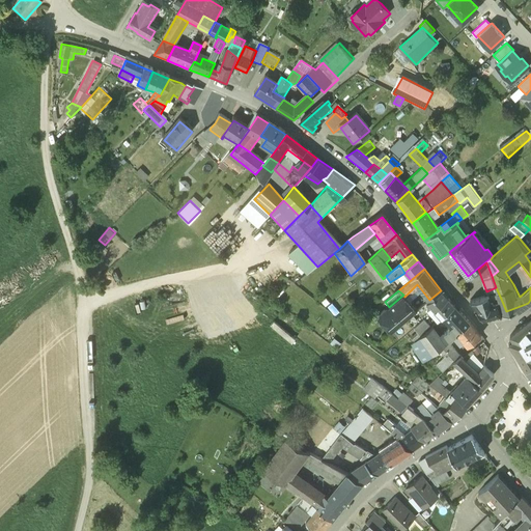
[(429,300),(424,305),(428,309),(425,311),(428,314),(447,298),(441,290),(429,300)]
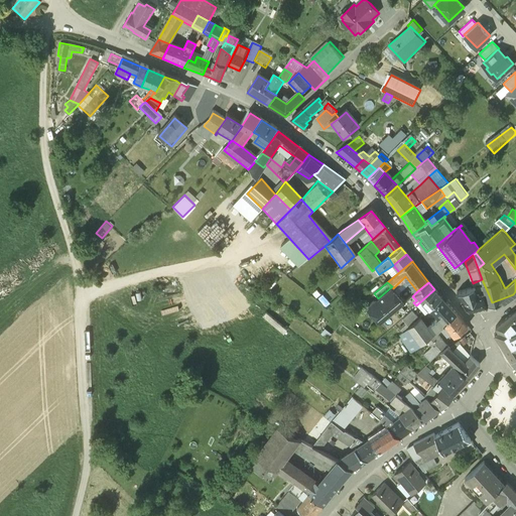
[(378,298),(367,307),(380,323),(405,301),(393,288),(392,286),(378,298)]
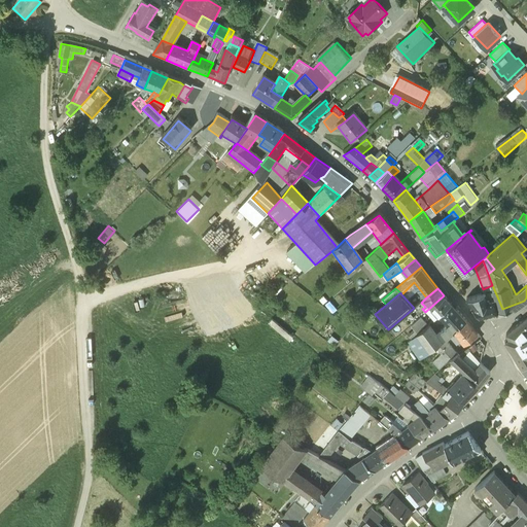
[(488,292),(466,299),(482,315),(502,309),(497,296),(492,297),(491,295),(489,295),(488,292)]
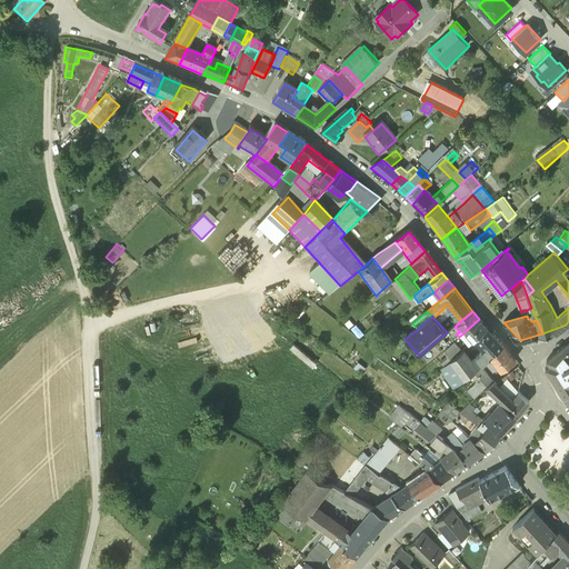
[(487,327),(479,319),(459,337),(468,345),(473,339),(487,327)]
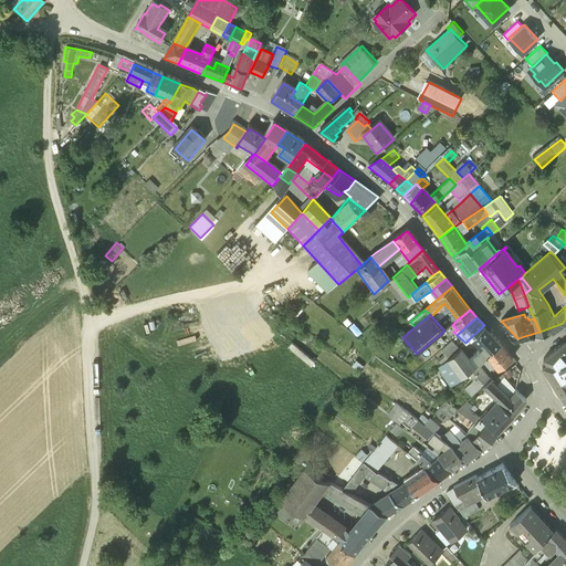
[(502,346),(484,325),(471,337),(486,353),(483,355),(486,359),(502,346)]
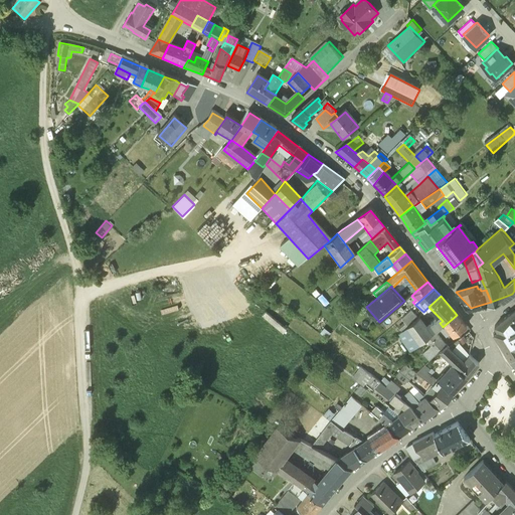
[(514,311),(493,329),(511,361),(514,358),(514,345),(514,346),(507,337),(514,326),(514,311)]
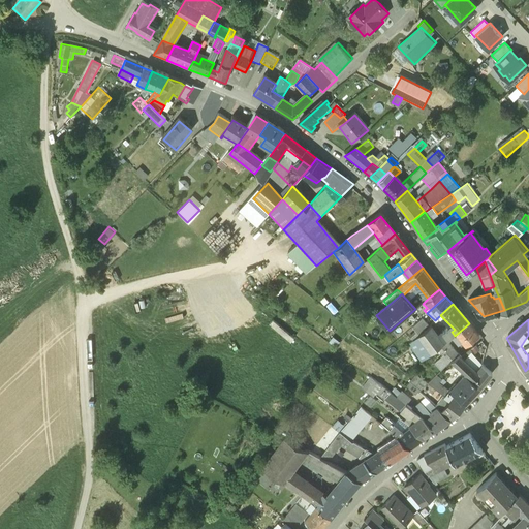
[(476,332),(469,323),(455,336),(448,341),(440,348),(444,352),(441,355),(443,359),(446,354),(453,349),(459,358),(461,356),(456,349),(464,342),(476,332)]
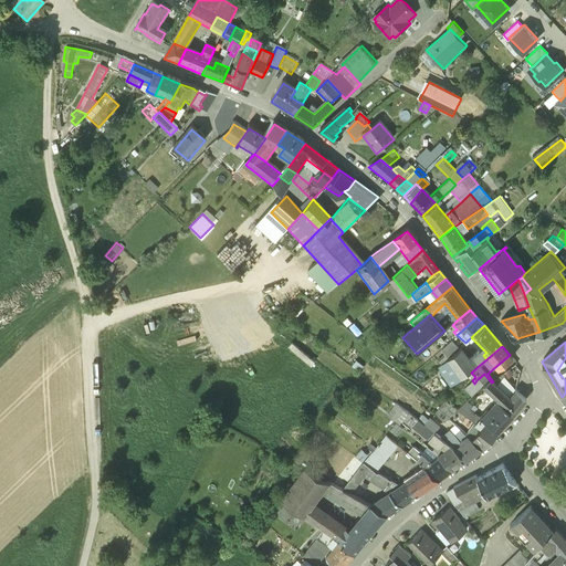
[(470,360),(459,348),(449,358),(465,377),(471,373),(480,365),(473,357),(470,360)]
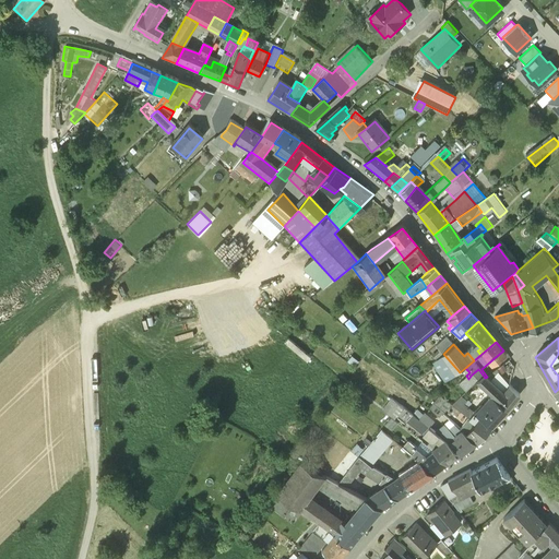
[(503,351),(490,361),(495,367),(508,355),(503,351)]
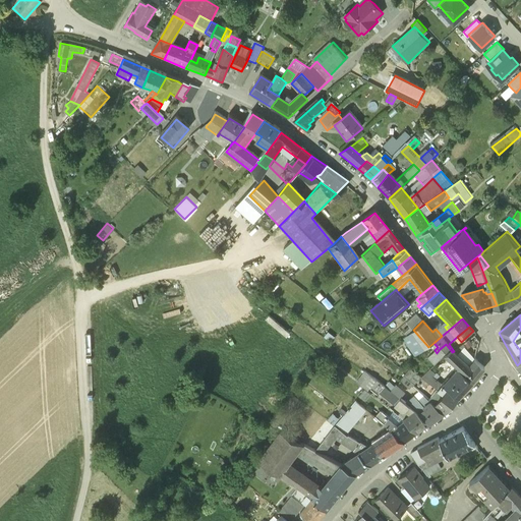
[(417,356),(428,347),(413,330),(402,339),(417,356)]
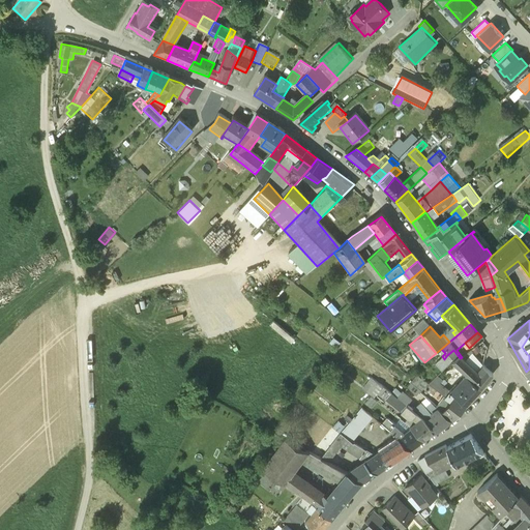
[(460,358),(453,350),(447,355),(444,359),(436,367),(442,374),(452,363),(460,358)]
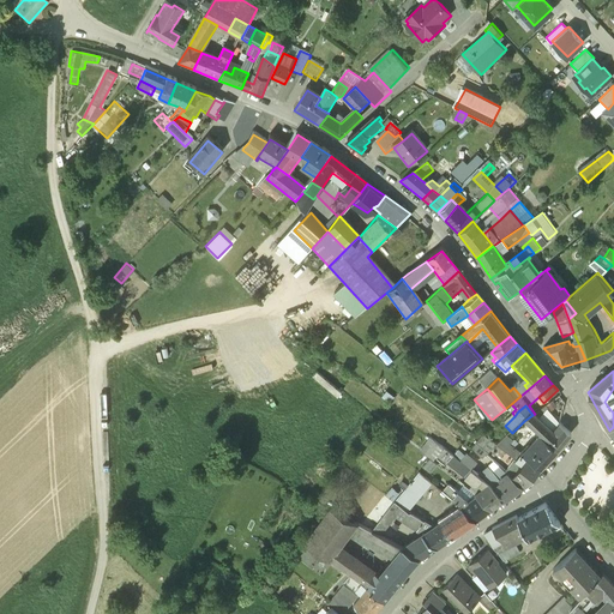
[(547,408),(537,415),(536,416),(540,421),(551,413),(547,408)]
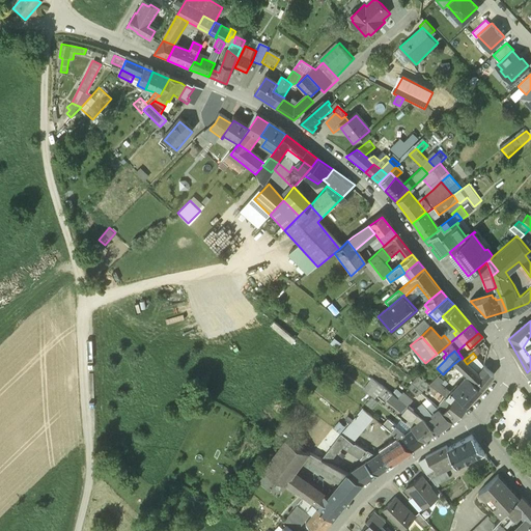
[(476,357),(467,364),(473,370),(481,380),(488,372),(476,357)]
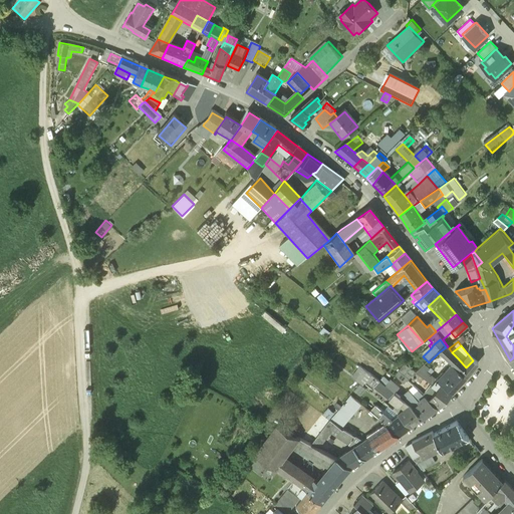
[(446,347),(439,352),(452,365),(458,358),(452,352),(449,348),(450,347),(448,346),(446,347)]
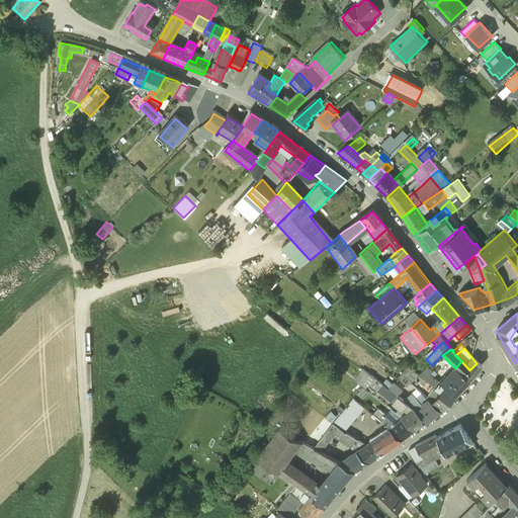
[(469,370),(461,361),(455,368),(456,369),(468,382),(484,369),(478,364),(477,363),(469,370)]
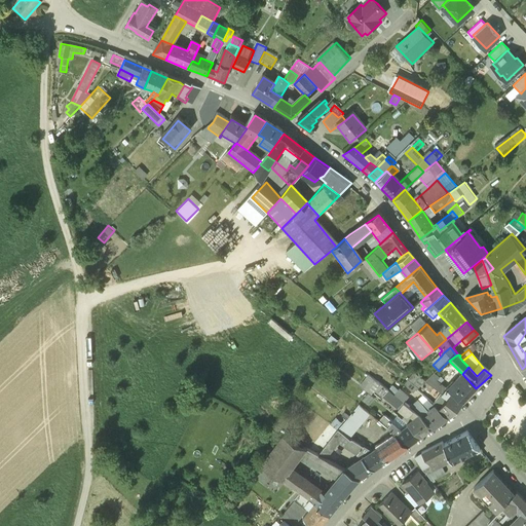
[(425,381),(413,373),(404,385),(413,392),(415,390),(416,390),(425,381)]
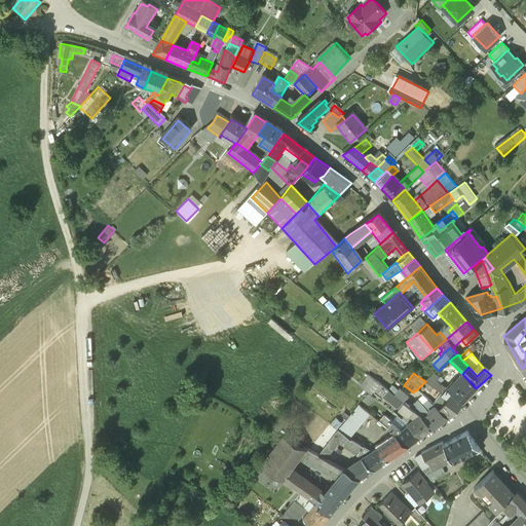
[(435,374),(426,382),(438,390),(441,386),(437,383),(441,380),(435,374)]
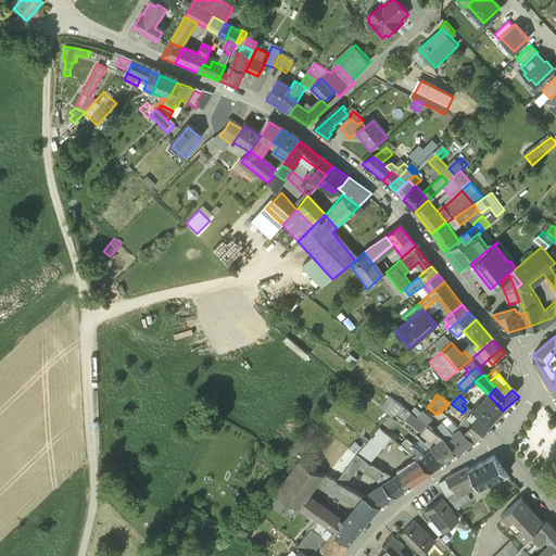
[(503,411),(490,396),(475,413),(490,424),(503,411)]
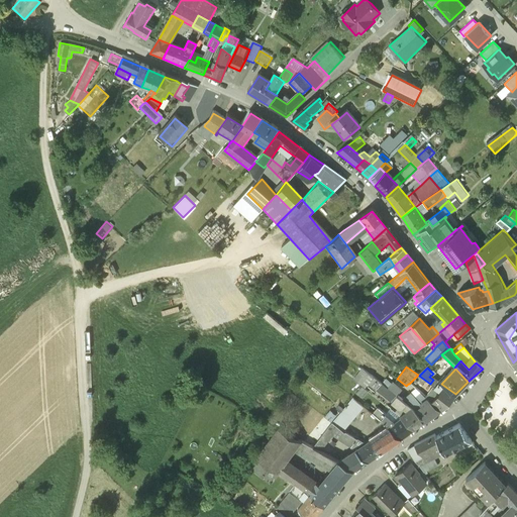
[(377,380),(364,370),(354,380),(368,390),(377,380)]
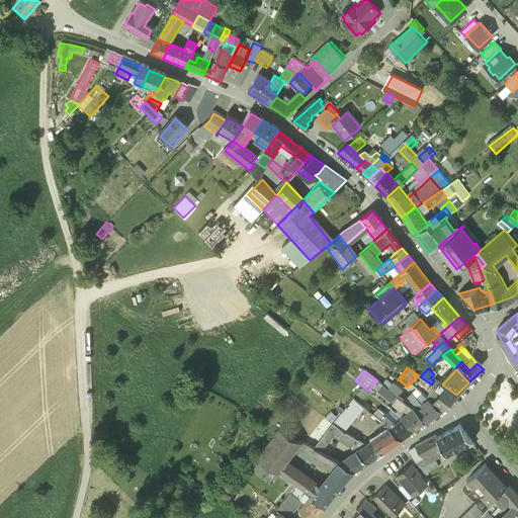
[(442,384),(438,382),(426,398),(428,400),(440,411),(443,409),(456,395),(442,384)]
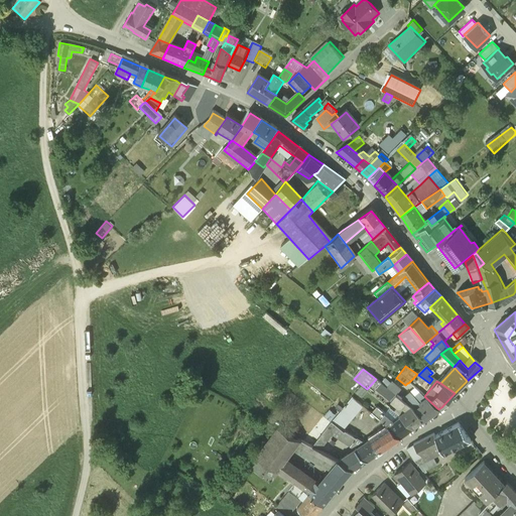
[(497,431),(515,417),(515,401),(503,384),(477,405),(497,431)]
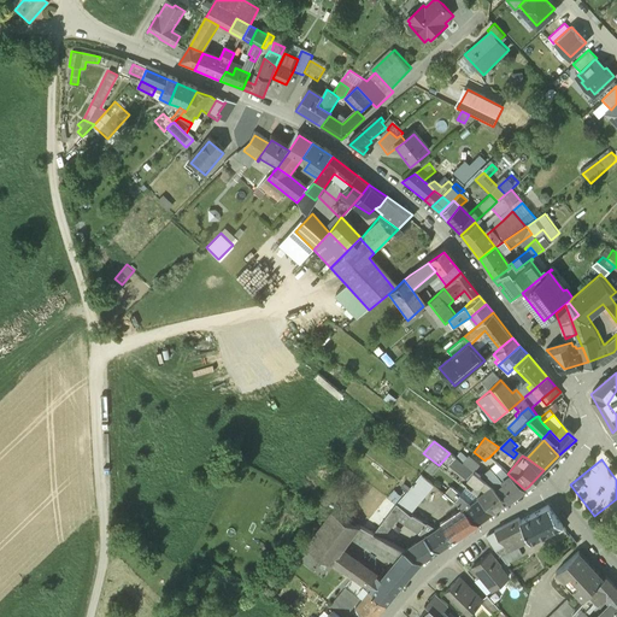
[(471,470),(458,460),(451,470),(463,480),(471,470)]
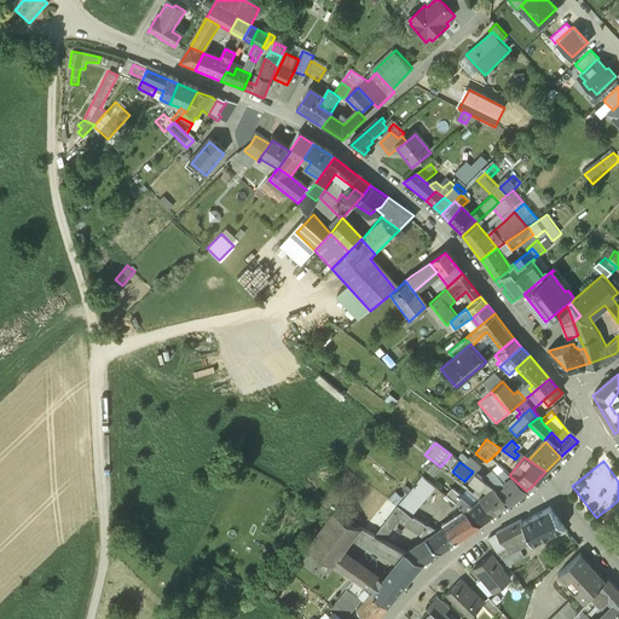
[(485,470),(480,478),(481,479),(485,482),(491,475),(485,470)]
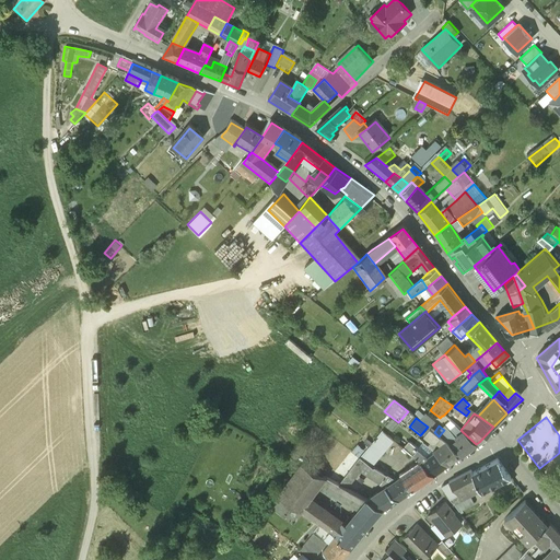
[(434,432),(431,430),(424,440),(429,443),(435,433),(434,432)]
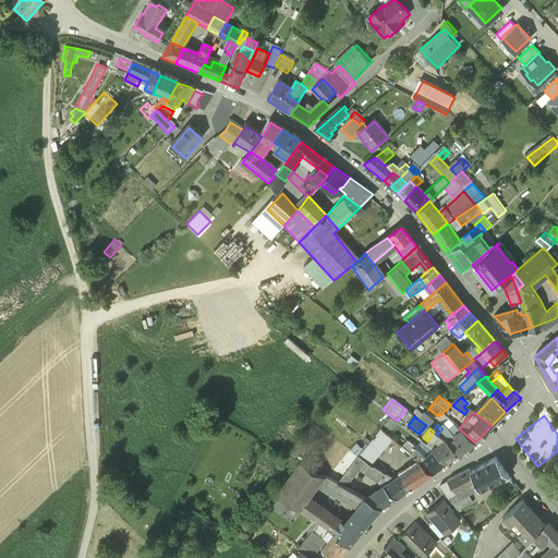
[(461,431),(453,436),(452,435),(446,440),(446,441),(447,441),(448,443),(449,444),(460,453),(474,443),(461,431)]
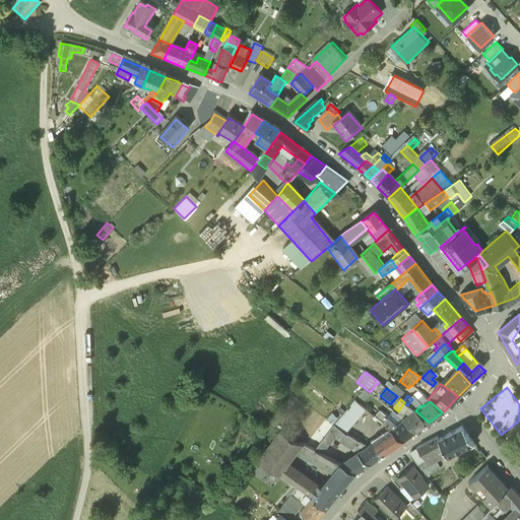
[(407,405),(404,402),(398,411),(402,414),(406,413),(410,417),(416,411),(415,411),(407,405)]
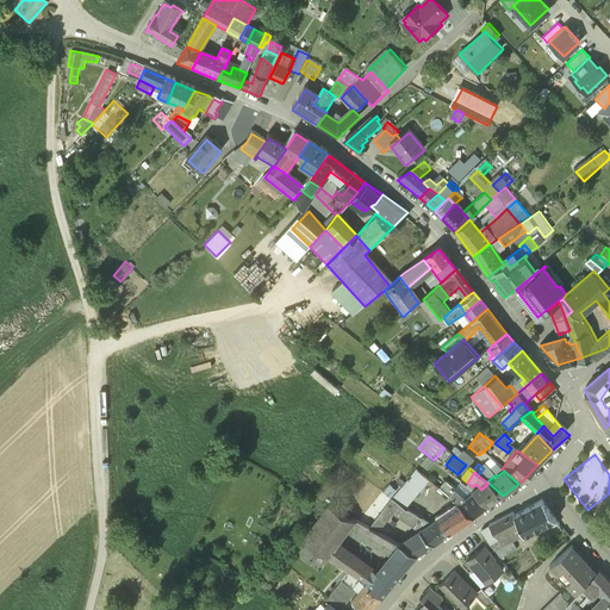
[(490,484),(489,483),(481,490),(474,496),(487,510),(503,496),(491,485),(490,484)]
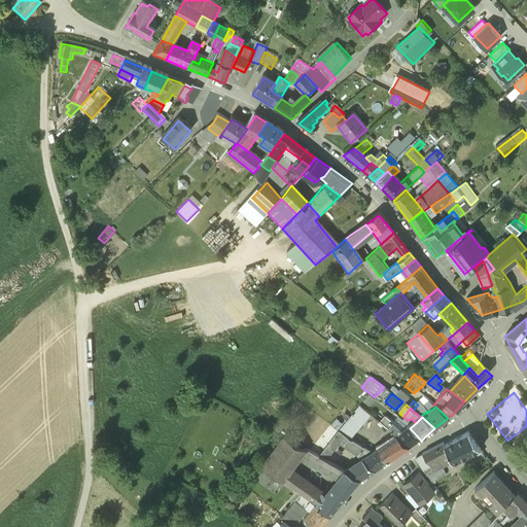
[(334,436),(322,428),(307,453),(325,462),(332,450),(327,447),(334,436)]
